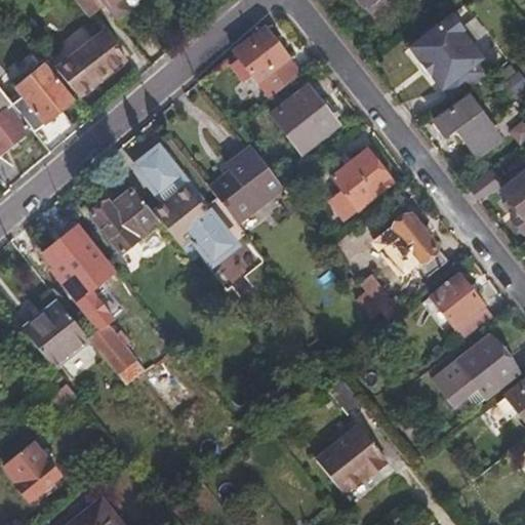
[(105,5),(99,0),(77,0),(91,16),(105,5)]
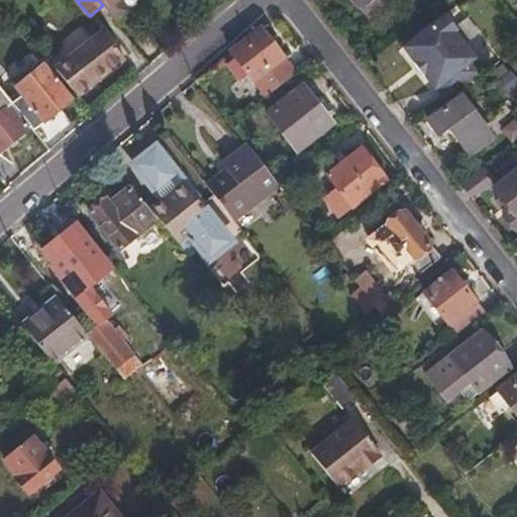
[(105,8),(115,20),(125,12),(126,6),(120,0),(98,0),(103,5),(105,8)]
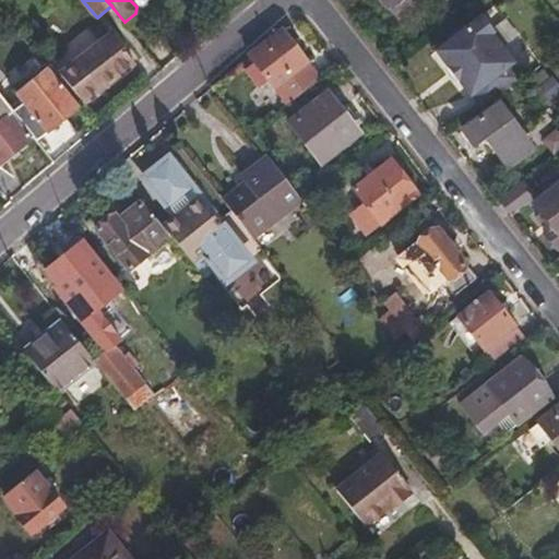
[(483,107),(522,75),(511,62),(513,61),(490,33),(492,31),(480,14),(435,50),(471,95),(472,93),(483,107)]
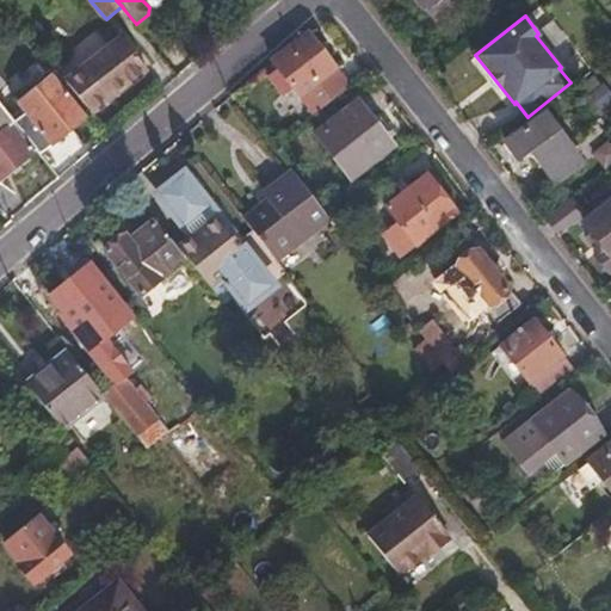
[(309,32),(272,62),(279,69),(270,76),(283,94),(292,86),(300,96),(337,67),(309,32)]
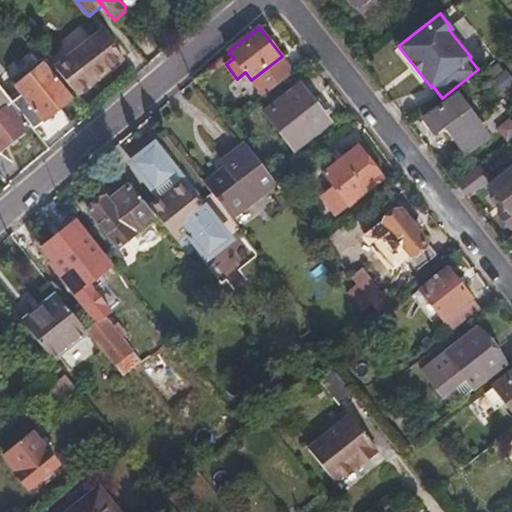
[(122,57),(101,31),(57,68),(78,94),(122,57)]
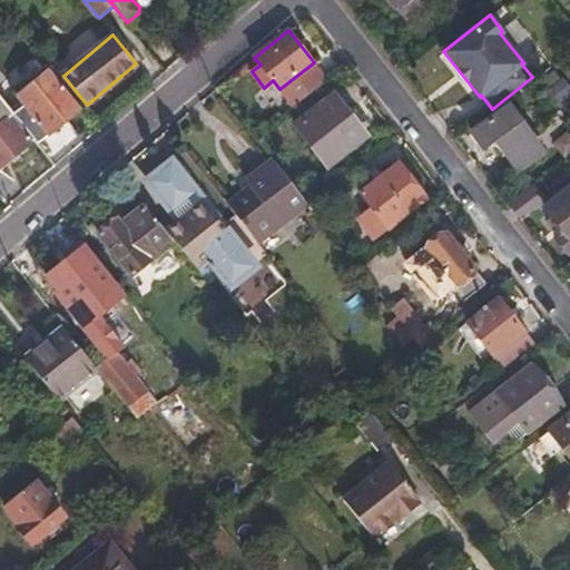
[(33,139),(36,143),(79,106),(50,70),(19,96),(25,104),(12,112),(33,139)]
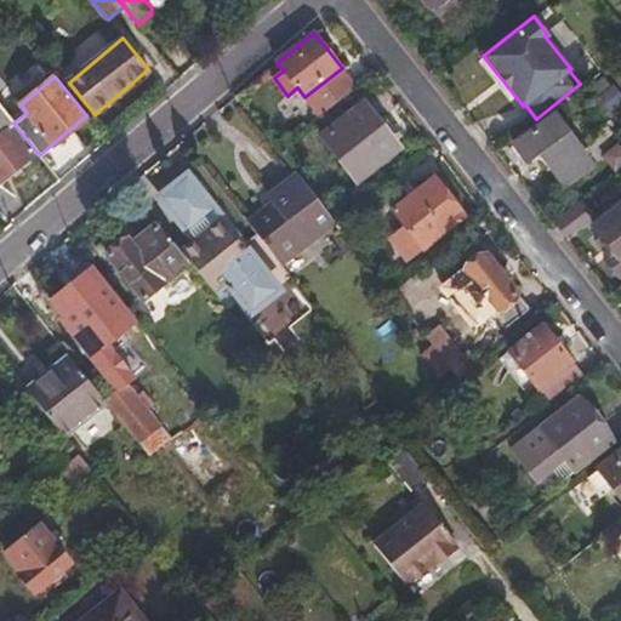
[(399,148),(364,103),(323,136),(358,181),(399,148)]
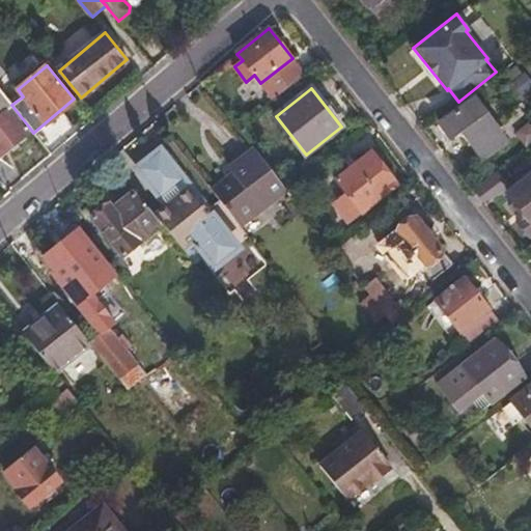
[(0,155),(31,130),(11,105),(0,90),(0,155)]
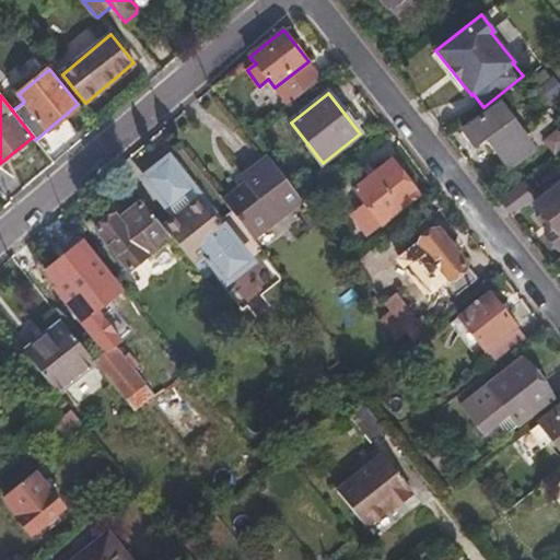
[(512,117),(499,103),(465,130),(476,144),(486,136),(509,164),(525,151),(504,124),(512,117)]
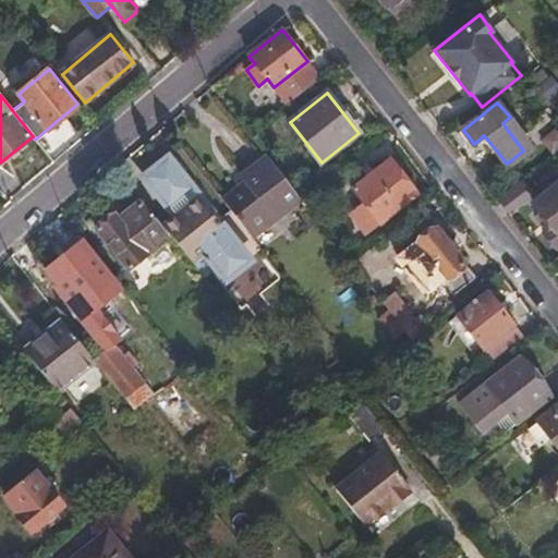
[(244,183),(223,199),(241,222),(253,238),(303,202),(300,197),(267,157),(240,178),(244,183)]
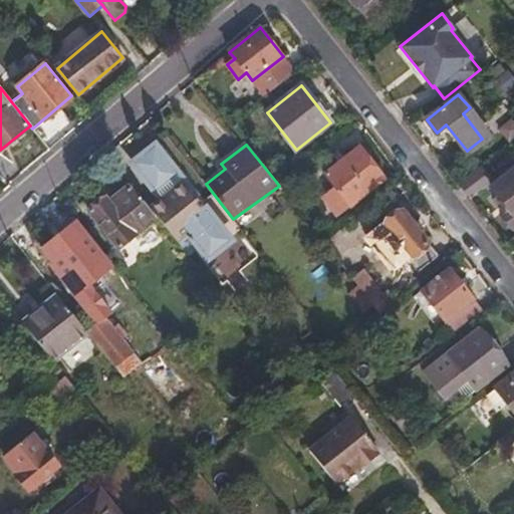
[(163,199),(151,208),(161,221),(171,233),(178,241),(188,255),(200,246),(210,258),(231,241),(157,147),(135,164),(163,199)]
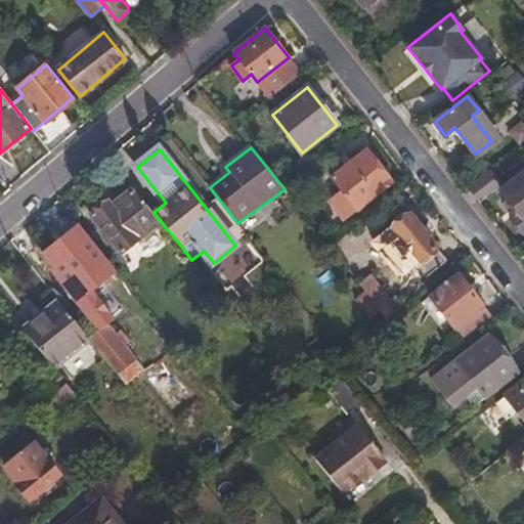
[(392,183),(366,151),(332,178),(342,191),(330,202),(345,221),(392,183)]
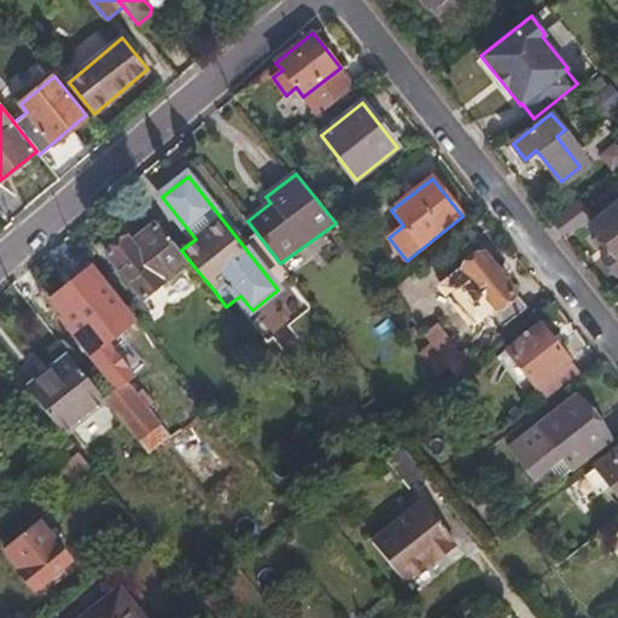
[(617,199),(595,219),(616,245),(601,257),(616,274),(617,272),(617,199)]
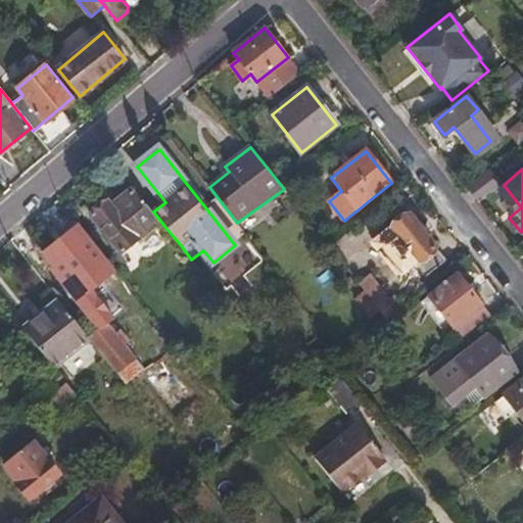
[(465,188),(476,201),(498,184),(487,170),(465,188)]
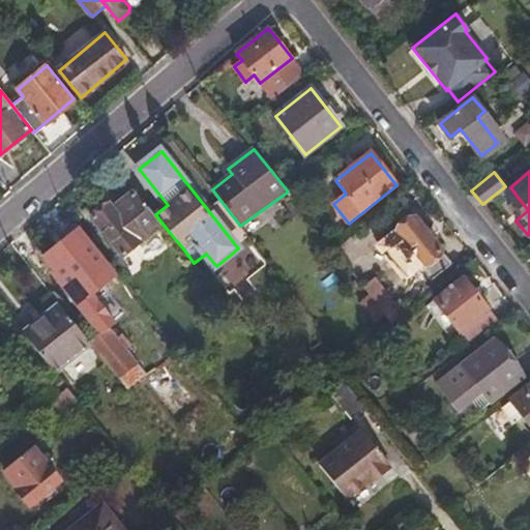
[(157,227),(130,194),(111,209),(106,202),(90,215),(122,255),(157,227)]
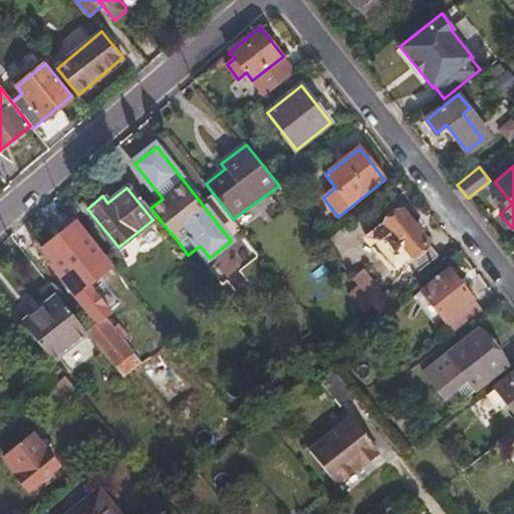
[(438,255),(402,210),(384,223),(394,236),(386,243),(398,257),(406,250),(412,258),(409,260),(418,271),(438,255)]
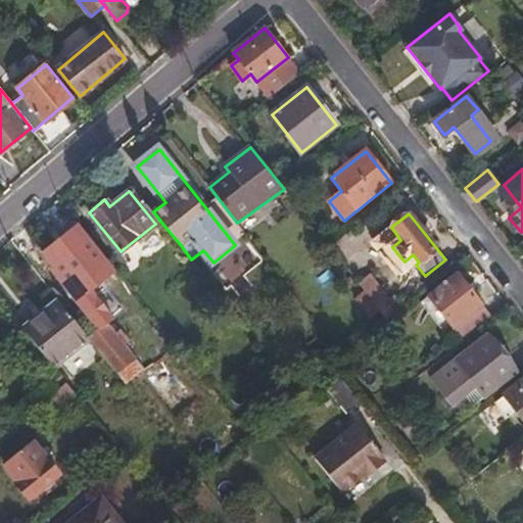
[(174,237),(163,225),(155,233),(163,245),(174,237)]
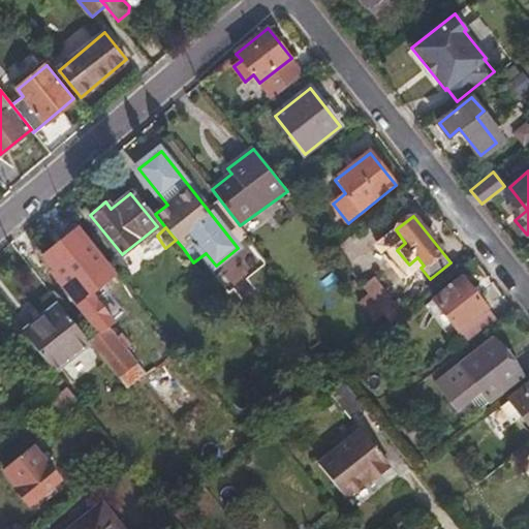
[(115,276),(74,229),(42,254),(56,271),(53,274),(79,304),(115,276)]
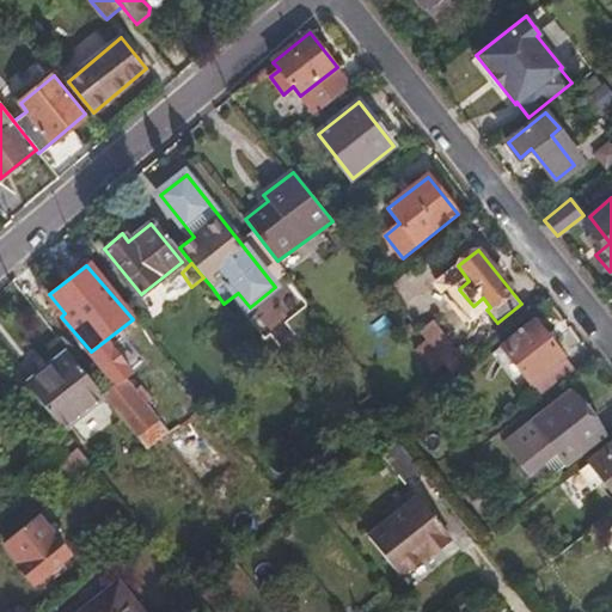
[(503,347),(543,397),(575,371),(536,322),(503,347)]
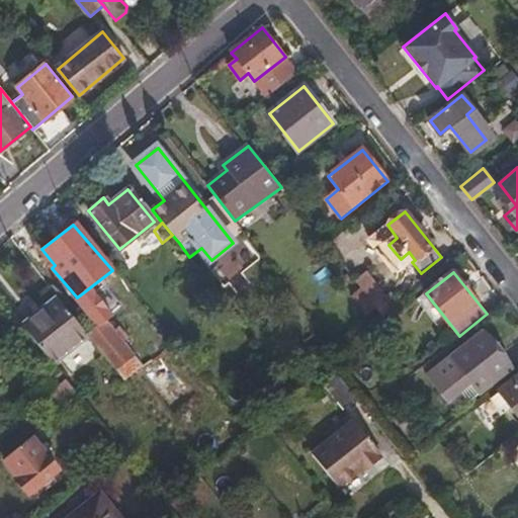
[(354,280),(383,316),(391,310),(362,274),(354,280)]
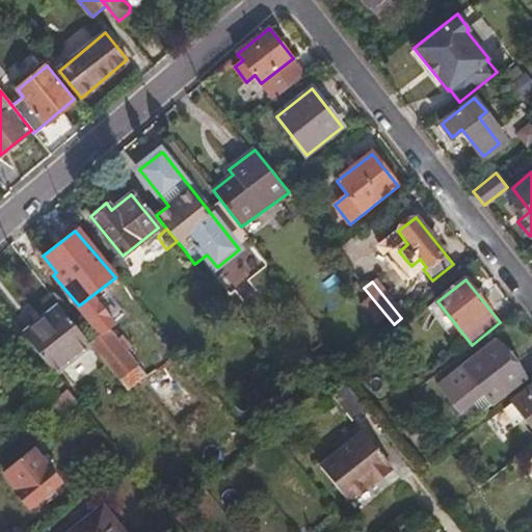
[(58,304),(23,335),(40,354),(47,363),(49,366),(55,373),(91,345),(58,304)]
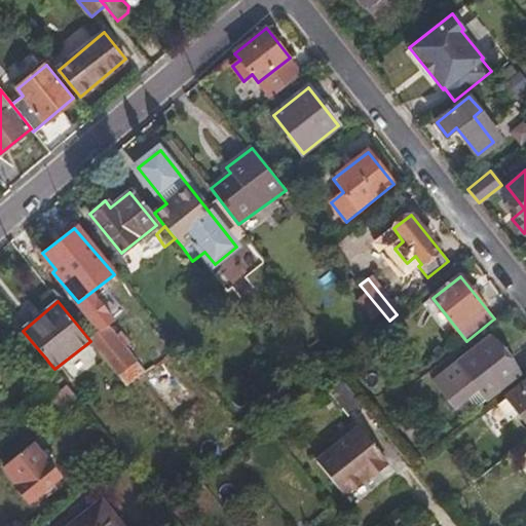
[(118,373),(136,360),(108,326),(90,339),(118,373)]
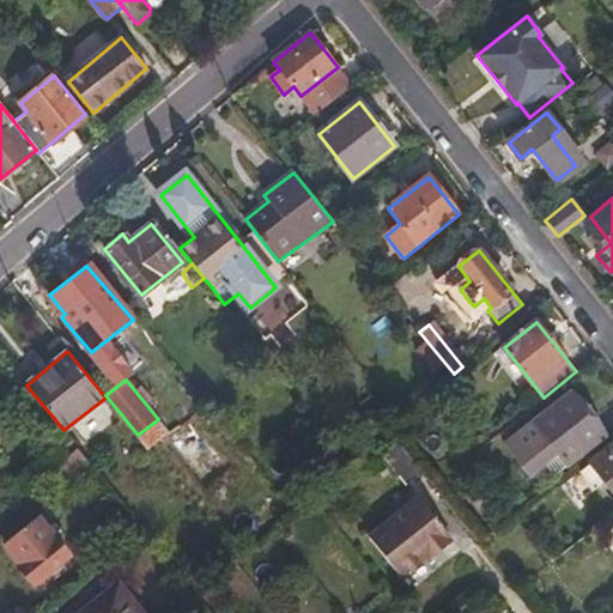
[(605,436),(571,393),(534,423),(544,436),(534,443),(548,461),(558,454),(568,466),(605,436)]
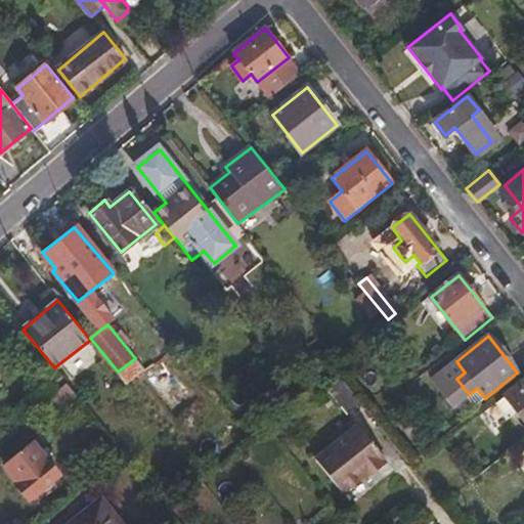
[(112,366),(91,342),(67,361),(87,386),(112,366)]
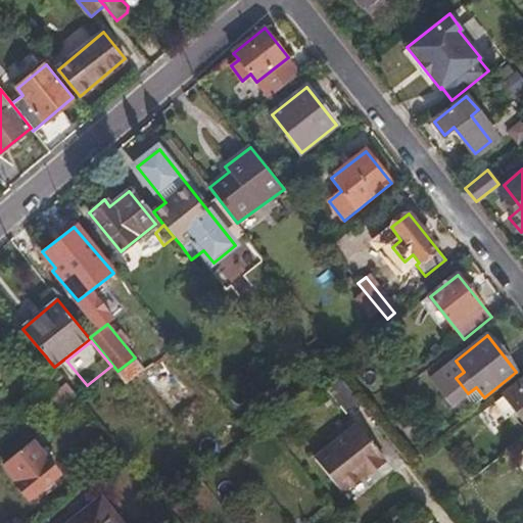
[(116,372),(127,384),(144,370),(140,363),(135,358),(117,371),(116,372)]
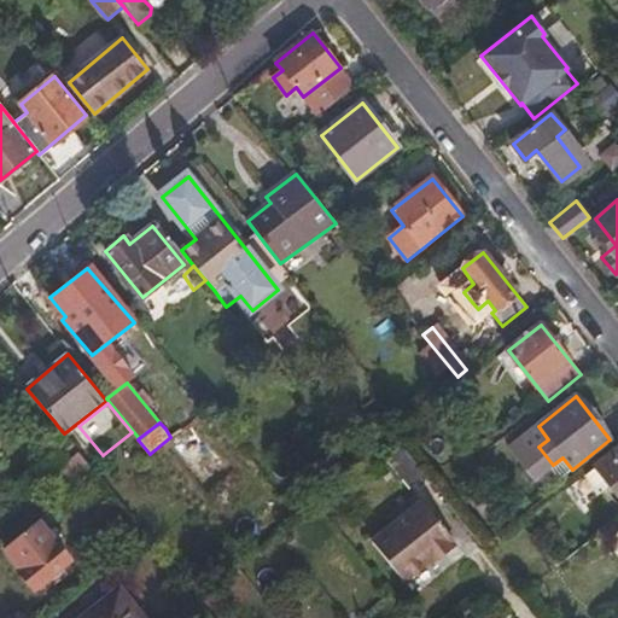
[(59,444),(70,459),(79,452),(68,438),(59,444)]
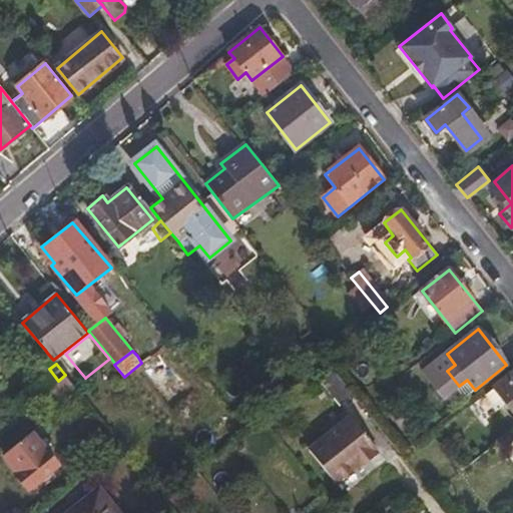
[(334,370),(321,380),(339,402),(352,392),(334,370)]
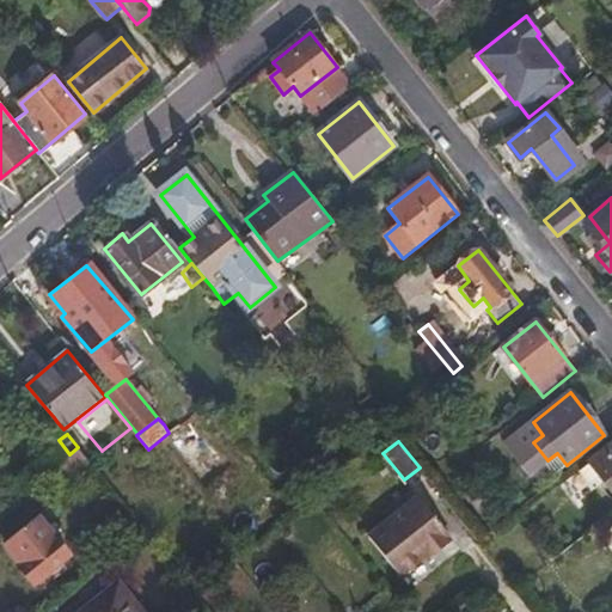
[(611,445),(591,463),(611,488),(611,445)]
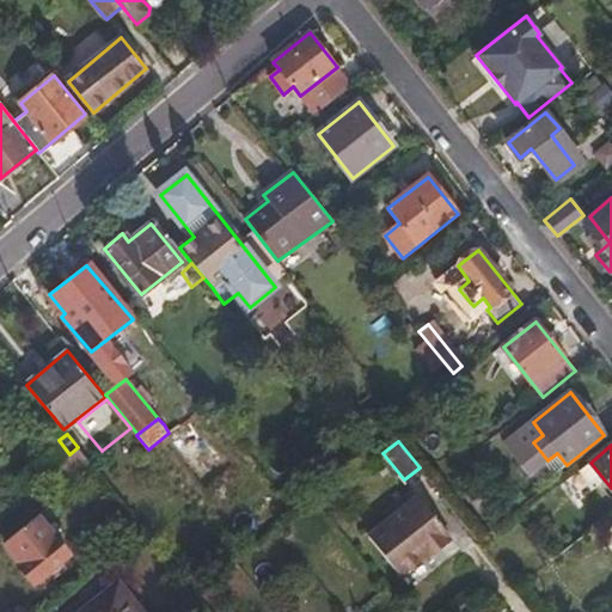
[(69,454),(51,469),(60,478),(77,465),(80,470),(90,461),(78,447),(69,454)]
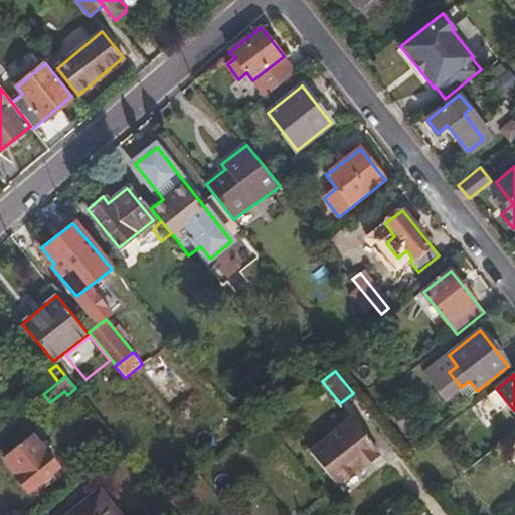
[(377,449),(351,416),(309,448),(333,481),(357,464),(360,468),(377,455),(374,451),(377,449)]
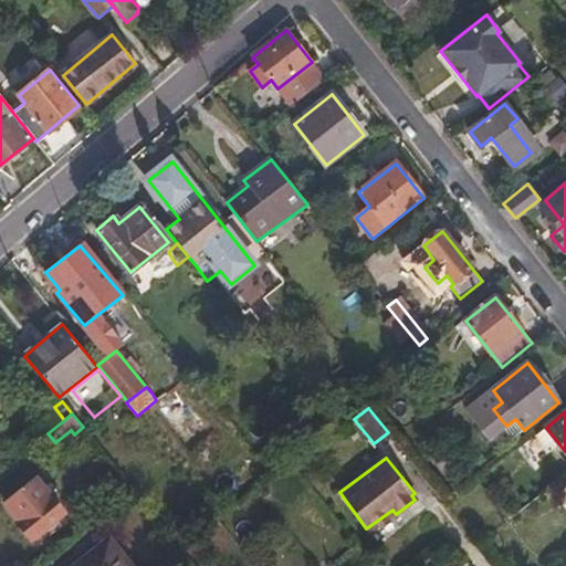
[(64,513),(37,480),(6,504),(21,522),(19,524),(32,538),(64,513)]
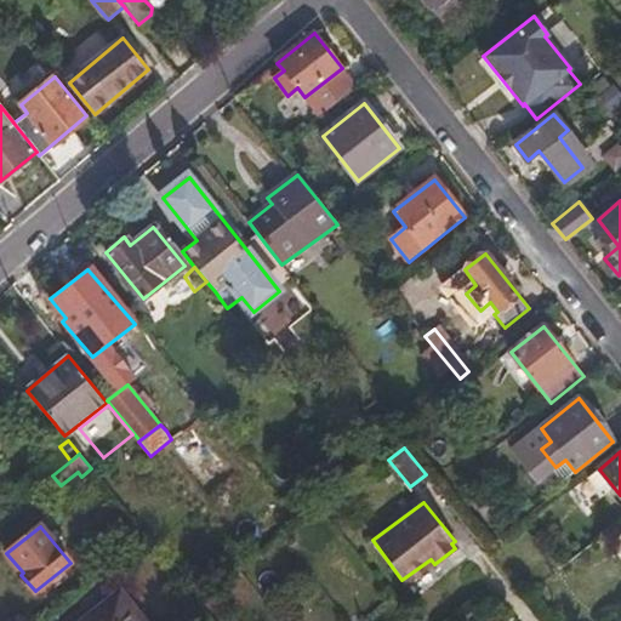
[(143,620),(120,591),(81,620),(143,620)]
